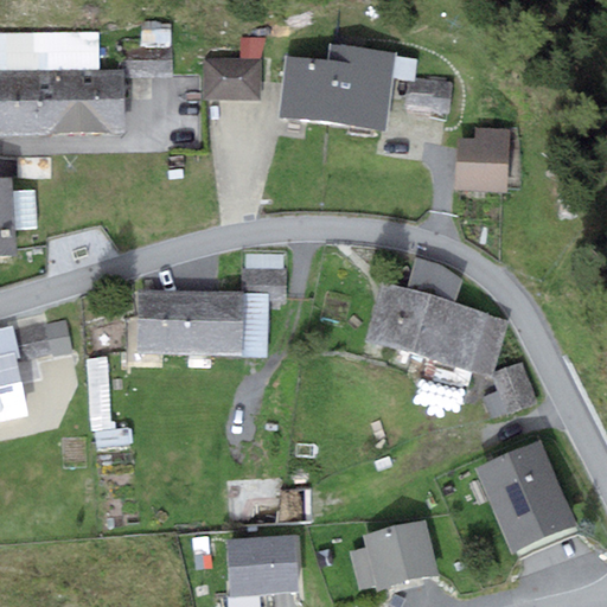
[(138,72),(171,68),(166,44),(133,50),(138,72)]
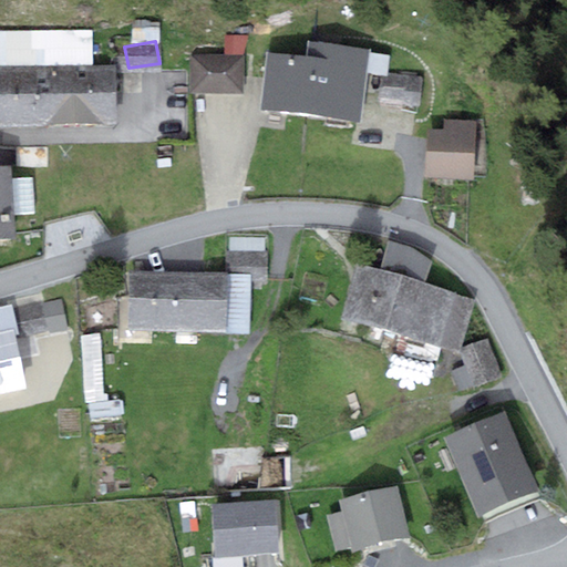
[(308,42),(306,57),(312,58),(306,115),(361,122),(370,50),(308,42)]
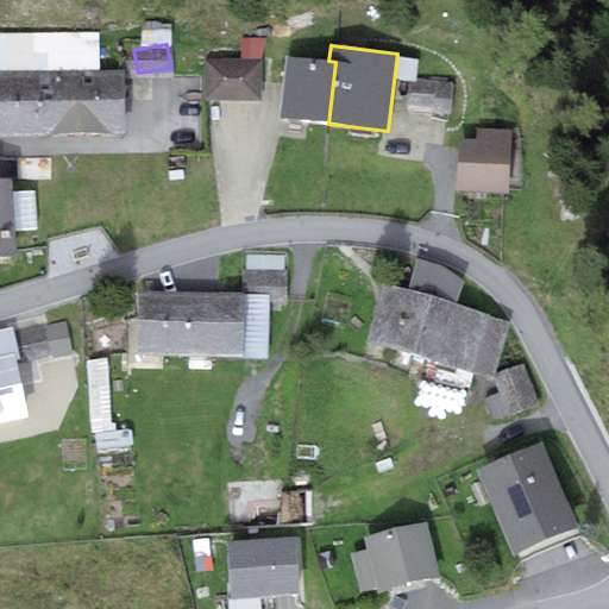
[(278,118),(328,124),(336,62),(328,61),(287,56),(278,118)]
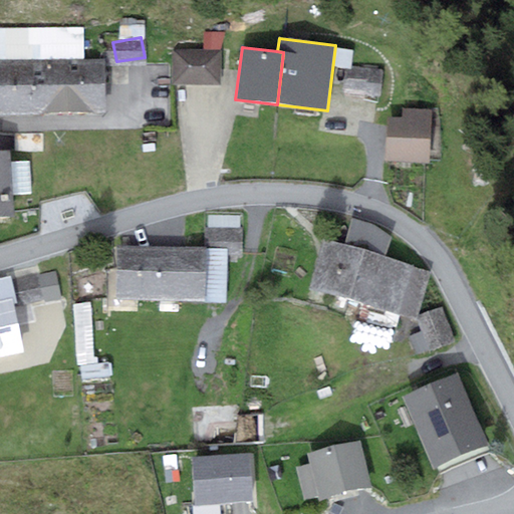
[(222,49),(173,49),(173,83),(223,83),(222,49)]
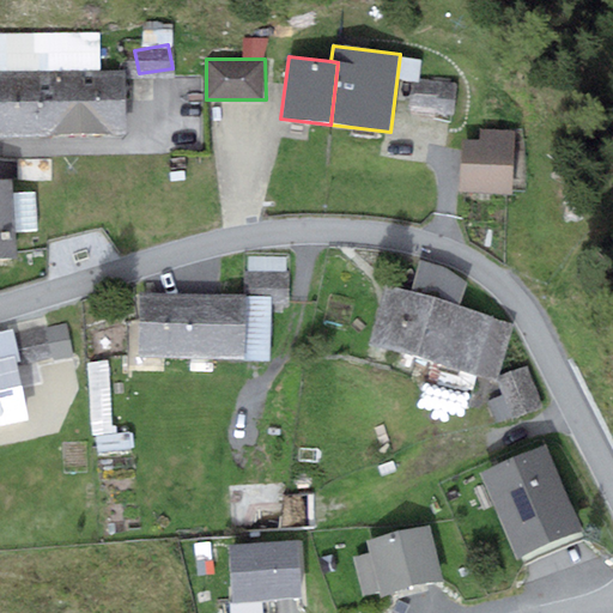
[(125,70),(40,72),(41,137),(126,135),(125,70)]
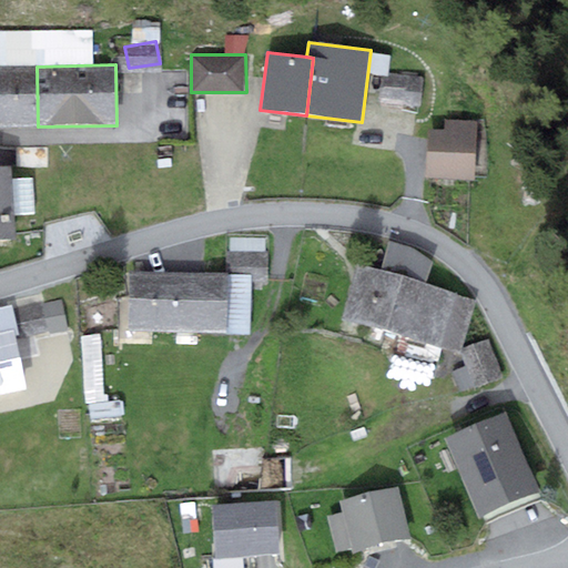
[(0,127),(38,127),(37,67),(0,67),(0,127)]
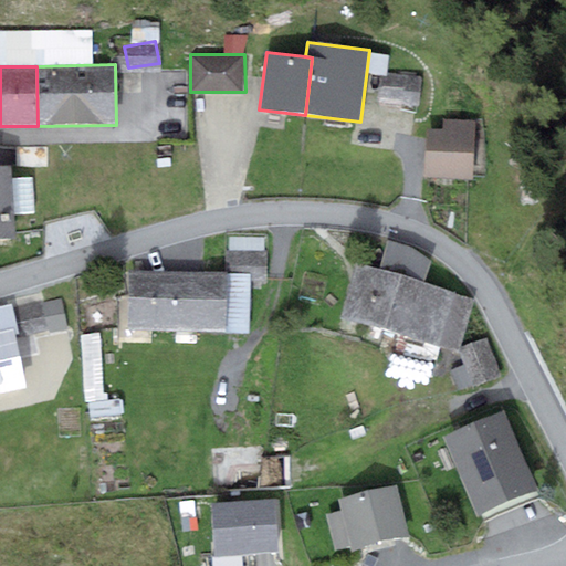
[(422,76),(379,72),(376,104),(420,107),(422,76)]
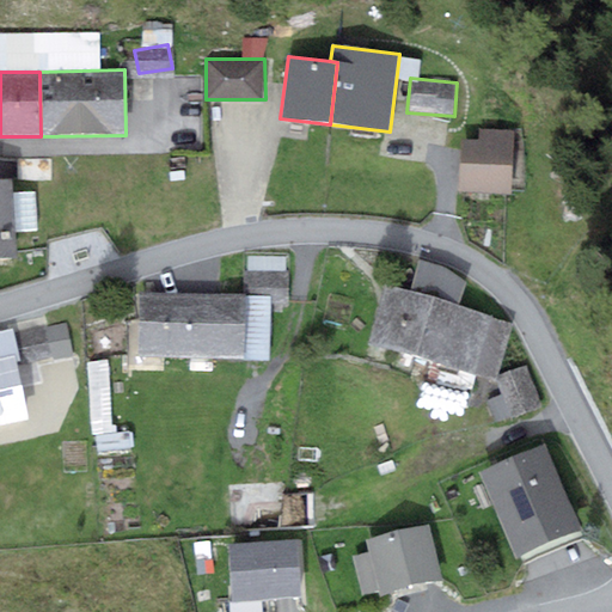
[(512,194),(514,130),(479,129),(478,140),(463,139),(460,193),(512,194)]
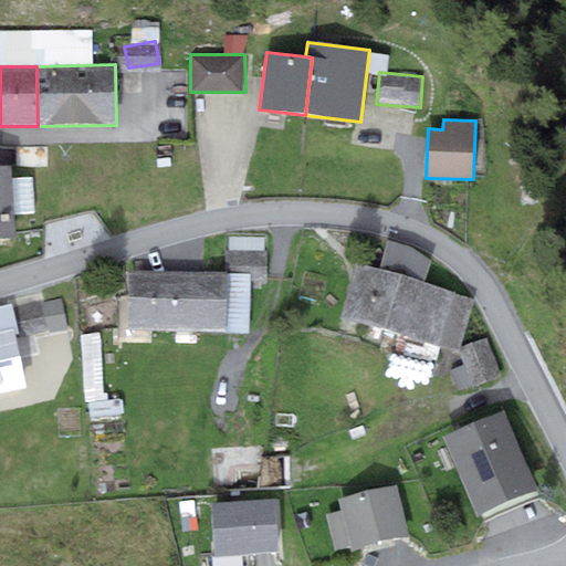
[(12,167),(0,167),(0,238),(0,239),(17,237),(12,167)]
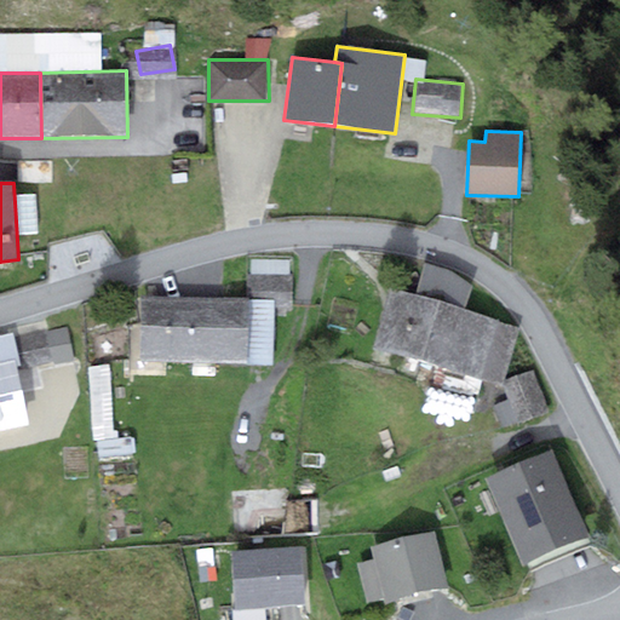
[(503,384),(520,326),(466,310),(472,286),(449,269),(425,263),(415,296),(391,288),(374,346),(503,384)]
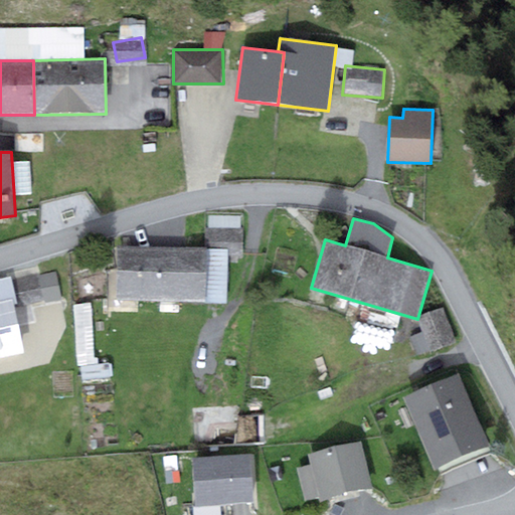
[(204,246),(119,243),(117,300),(225,304),(227,254),(241,255),(242,229),(205,227),(204,246)]
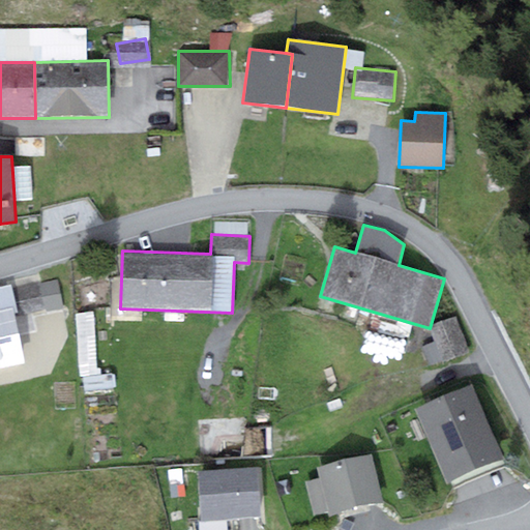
[(0,366),(23,362),(15,317),(63,307),(58,281),(11,289),(10,286),(0,287),(0,366)]
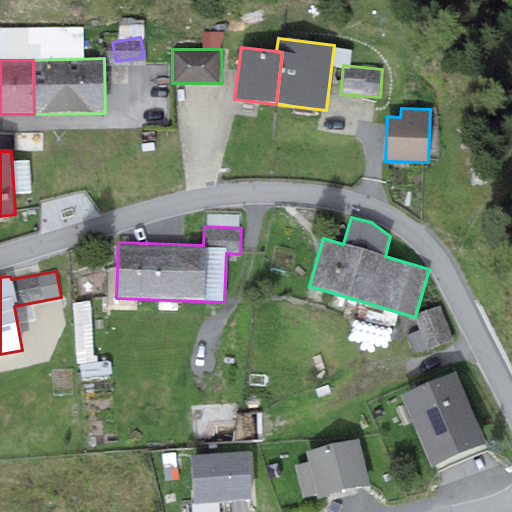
[(92,358),(88,307),(72,308),(76,359),(92,358)]
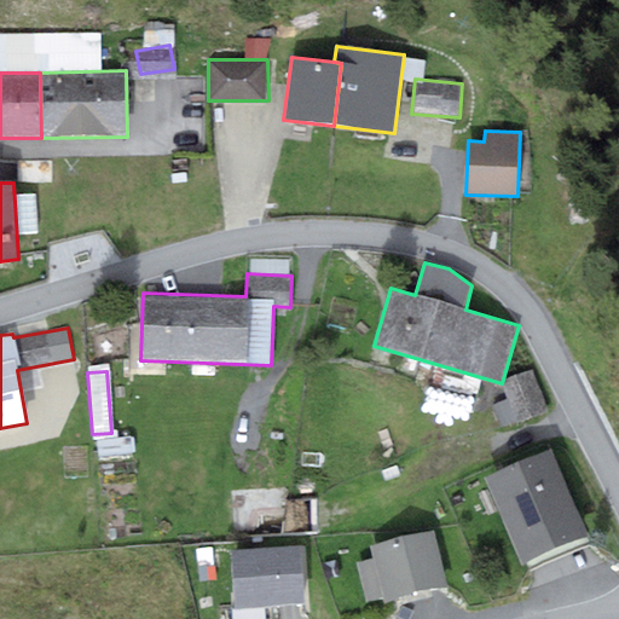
[(548,409),(532,372),(502,385),(509,399),(491,406),(501,428),(548,409)]
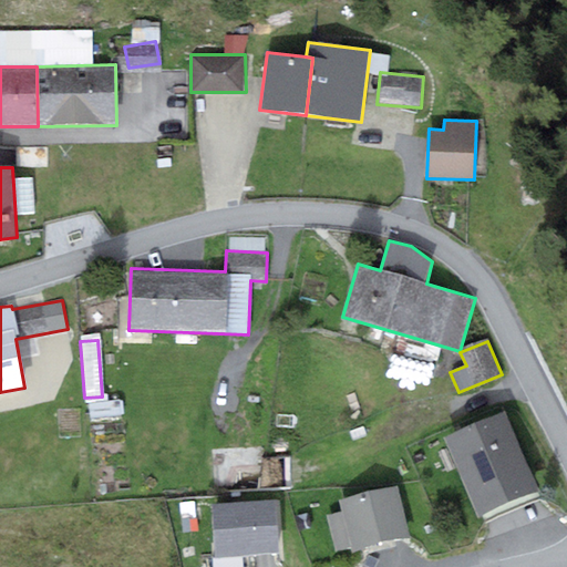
[(538,488),(504,411),(445,437),(480,515),(538,488)]
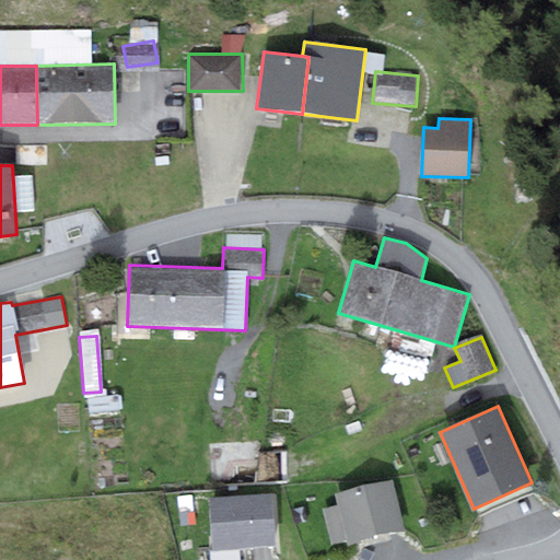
[(392,480),(336,494),(338,504),(324,509),(333,545),(347,540),(348,545),(404,531),(392,480)]
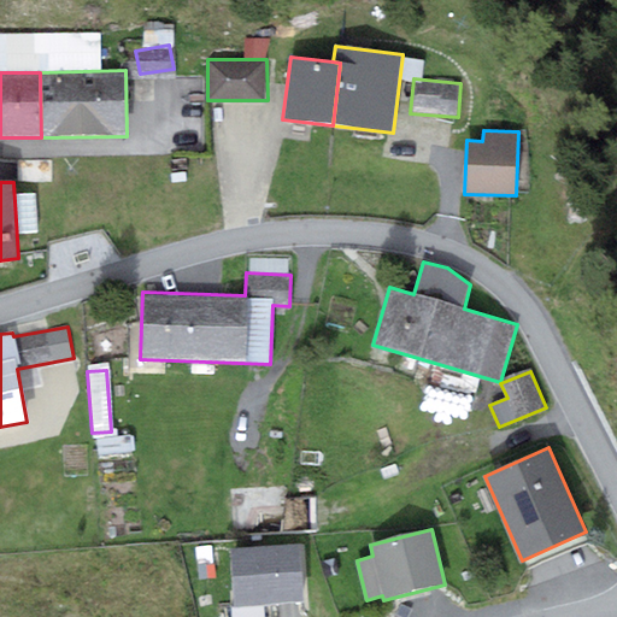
[(300,544),(231,547),(235,605),(303,601),(300,544)]
